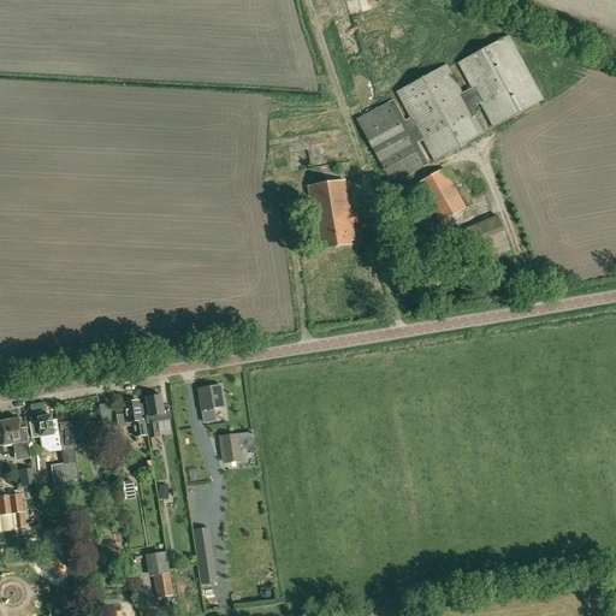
[(434,161),(484,134),(474,117),(477,116),(475,112),(478,111),(475,106),(480,104),(493,128),(543,101),(508,36),(457,64),(472,89),(462,94),(446,65),(396,93),(410,118),(404,122),(392,100),(356,120),(391,185),(428,165),(416,143),(422,140),(434,161)]
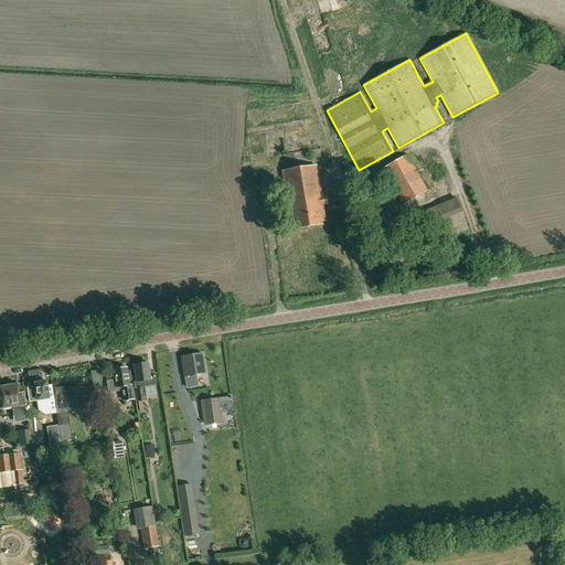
[(426,191),(406,156),(383,169),(403,204),(426,191)]
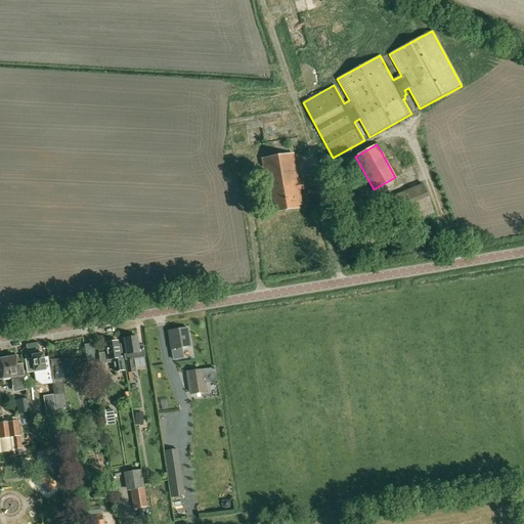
[(301,203),(299,190),(293,155),(262,160),(270,211),(273,211),(273,212),(298,208),(297,204),(301,203)]
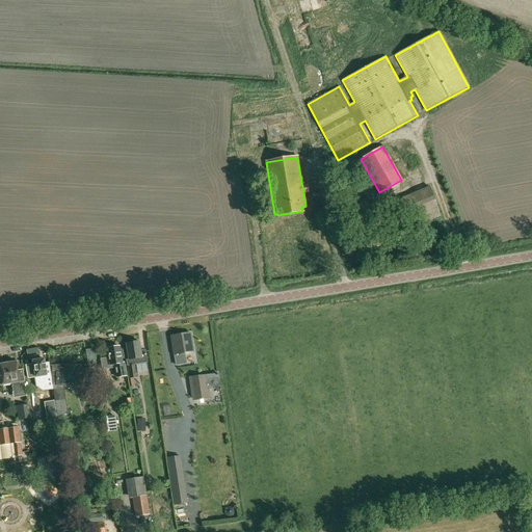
[(382,232),(406,221),(437,209),(428,187),(373,211),(382,232)]
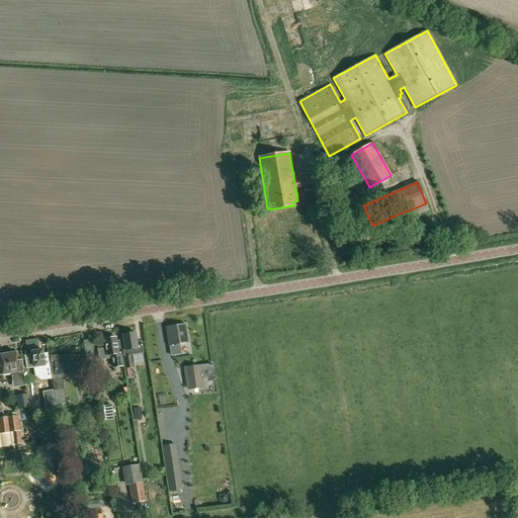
[(169,345),(170,345),(171,355),(180,354),(178,344),(188,342),(185,325),(166,327),(169,345)]
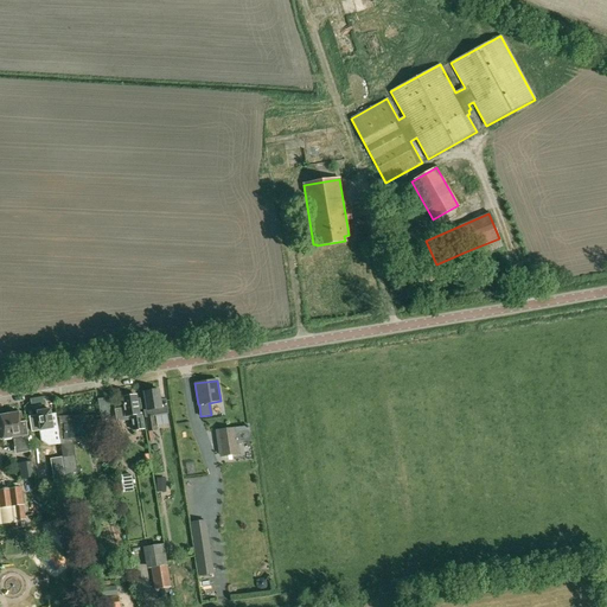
[(145,411),(145,417),(147,432),(158,430),(155,415),(167,413),(165,400),(160,401),(159,390),(144,393),(147,410),(145,411)]
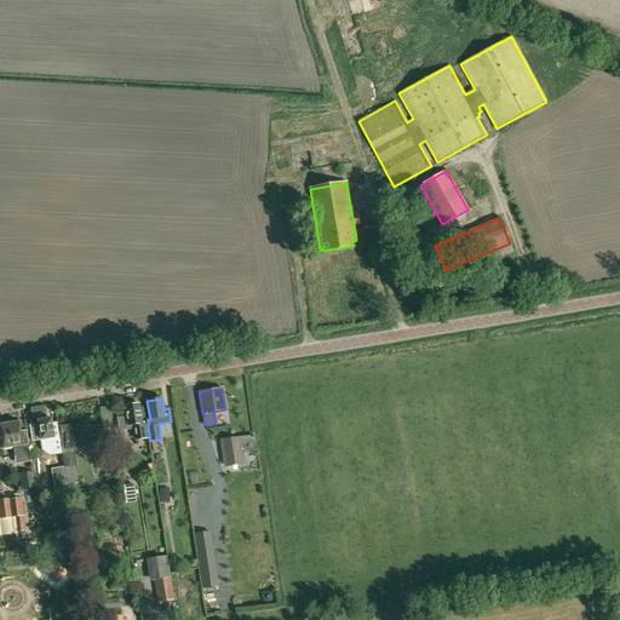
[(139,408),(139,405),(125,406),(126,418),(118,419),(119,430),(133,429),(136,441),(145,440),(144,424),(142,424),(141,419),(144,419),(143,408),(139,408)]
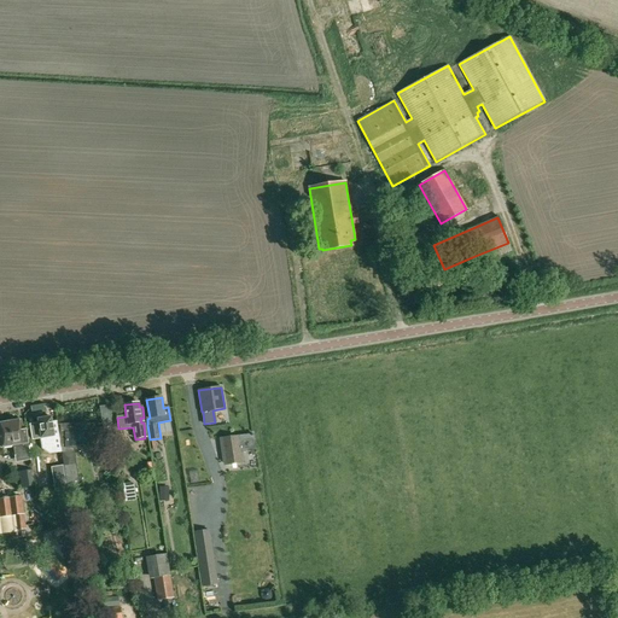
[(103,449),(114,448),(115,448),(111,426),(109,406),(100,407),(103,427),(99,429),(103,449)]
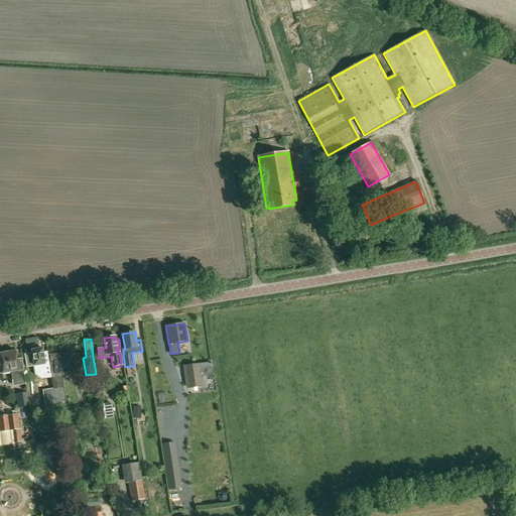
[(27,368),(34,366),(35,375),(42,379),(51,378),(50,375),(50,366),(48,352),(45,352),(45,348),(38,349),(37,348),(32,349),(33,350),(31,350),(32,354),(25,355),(27,368)]
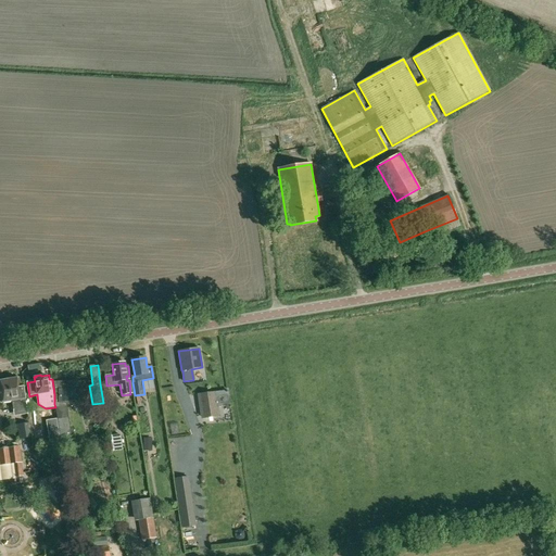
[(28,414),(26,399),(24,387),(20,388),(17,379),(8,380),(11,401),(14,416),(28,414)]
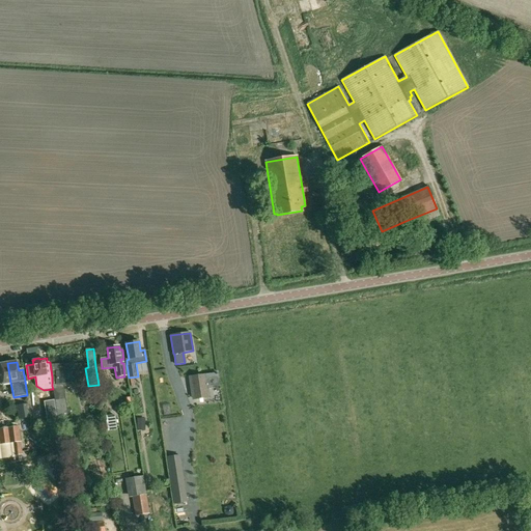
[(10,383),(7,363),(0,364),(0,373),(2,384),(10,383)]
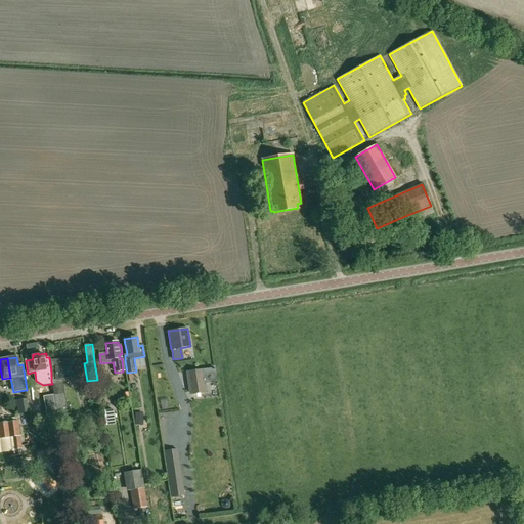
[(51,359),(51,362),(51,372),(51,381),(52,384),(56,413),(68,411),(62,380),(76,380),(76,359),(51,359)]
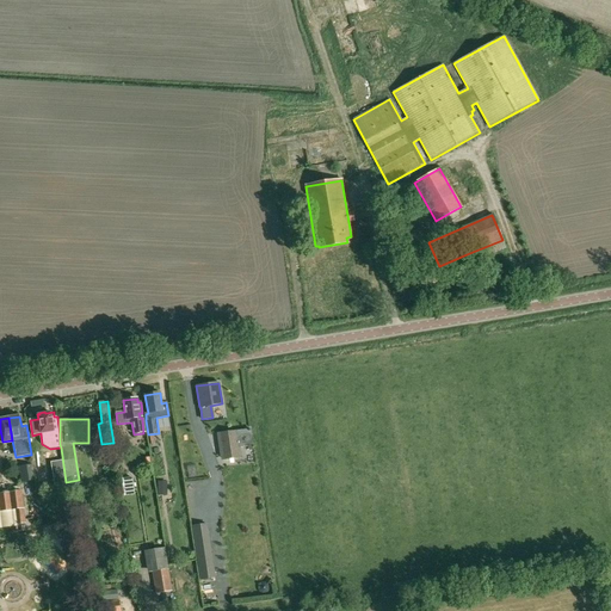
[(239,446),(252,444),(250,430),(218,434),(222,460),(240,457),(239,446)]
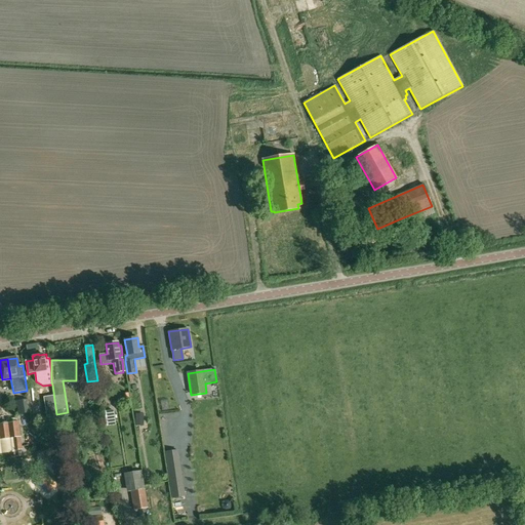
[(57,419),(53,396),(47,397),(50,421),(57,419)]
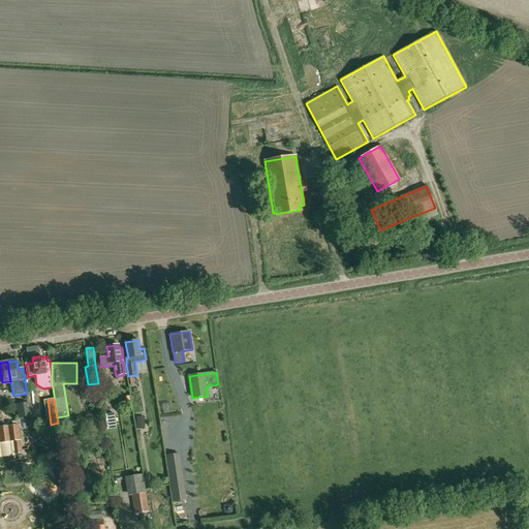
[(27,403),(17,404),(19,417),(29,416),(27,403)]
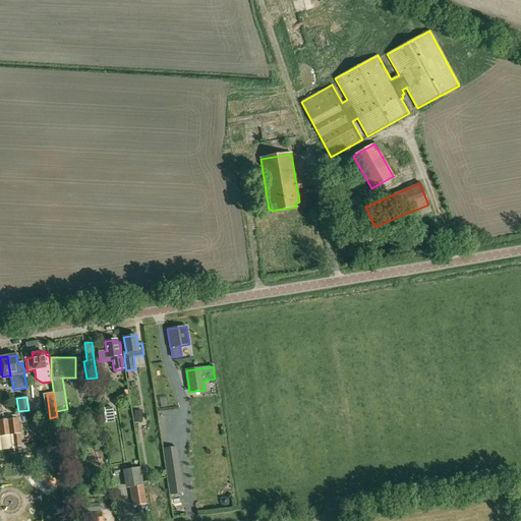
[(105,423),(115,422),(113,407),(103,408),(105,423)]
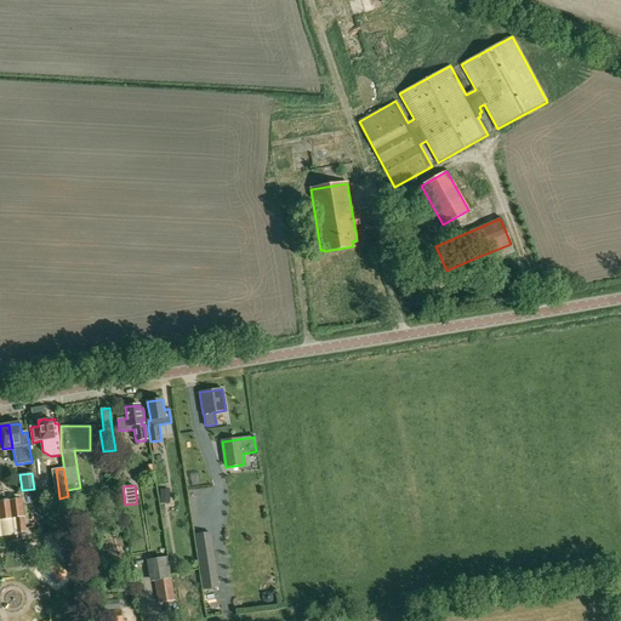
[(175,503),(175,489),(164,489),(164,503),(175,503)]
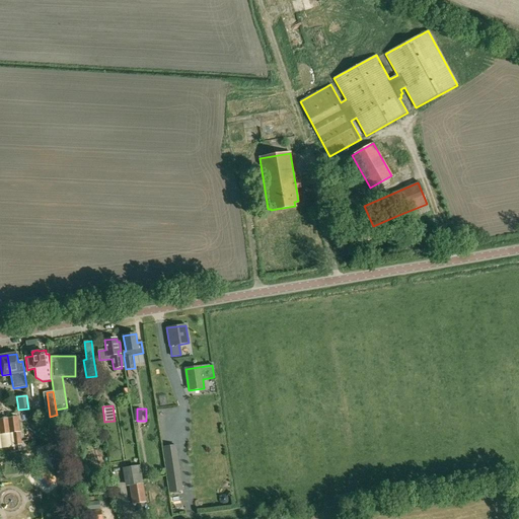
[(0,449),(14,447),(14,445),(20,444),(17,418),(9,419),(0,420),(0,449)]
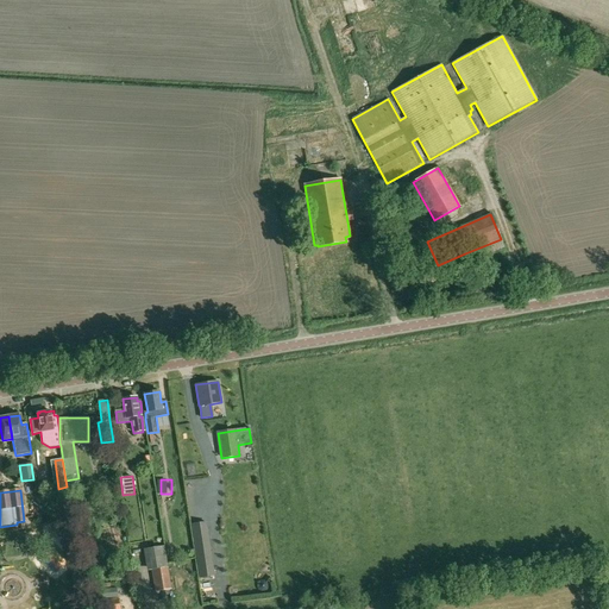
[(214,576),(206,523),(192,526),(200,578),(214,576)]
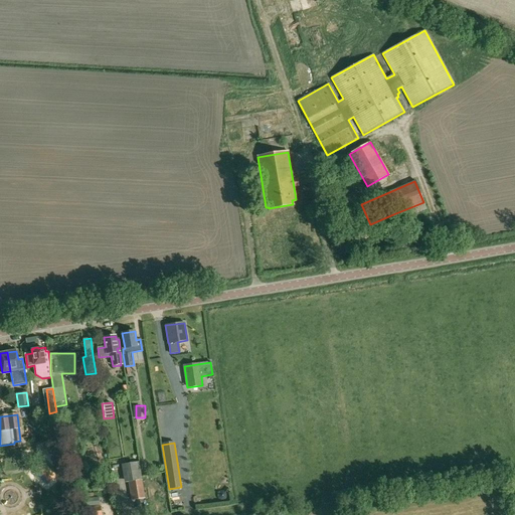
[(131,501),(141,499),(138,481),(129,482),(131,501)]
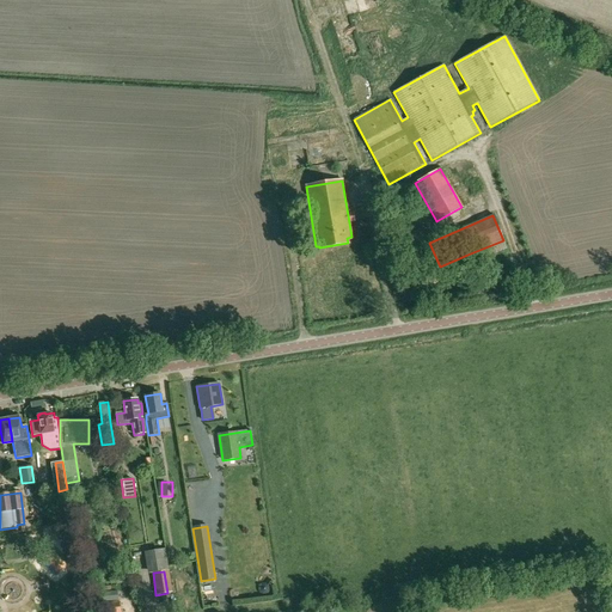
[(121,611),(118,600),(118,598),(109,599),(109,601),(90,606),(90,611),(121,611)]
